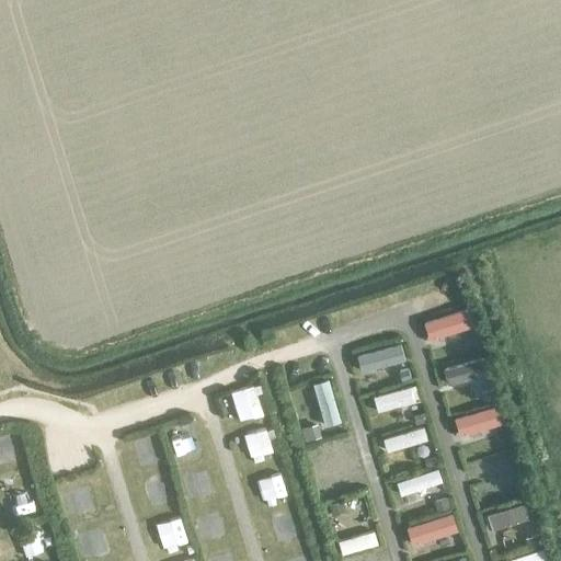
[(423,321),(428,340),(476,325),(470,307),(423,321)]
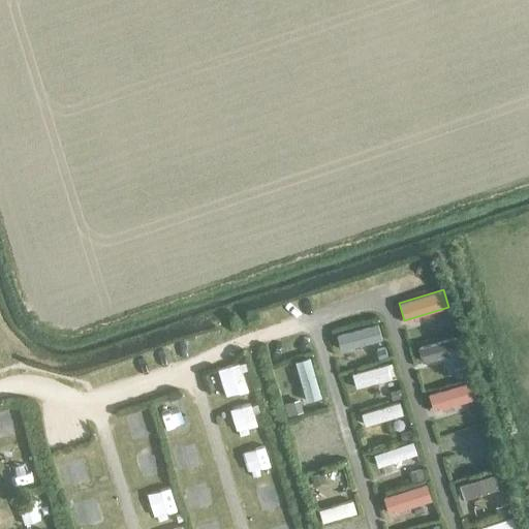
[(337,350),(374,340),(371,325),(334,336),(337,350)]
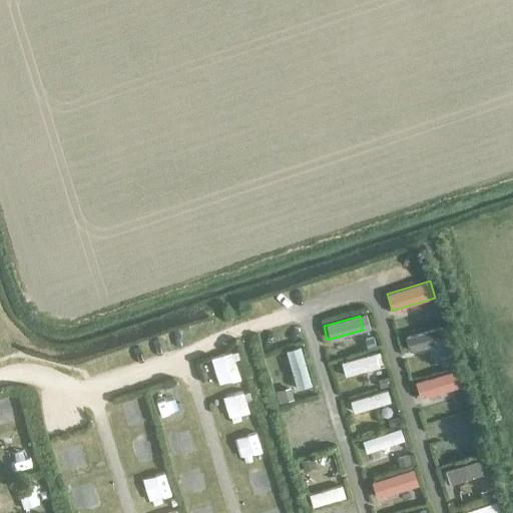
[(406,337),(409,351),(446,342),(442,327),(406,337)]
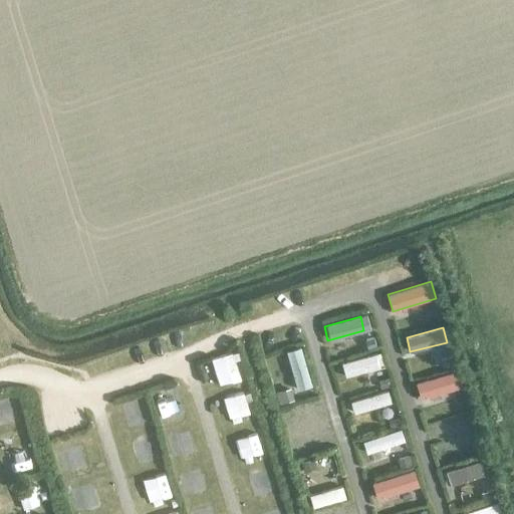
[(297,390),(311,386),(300,346),(286,351),(297,390)]
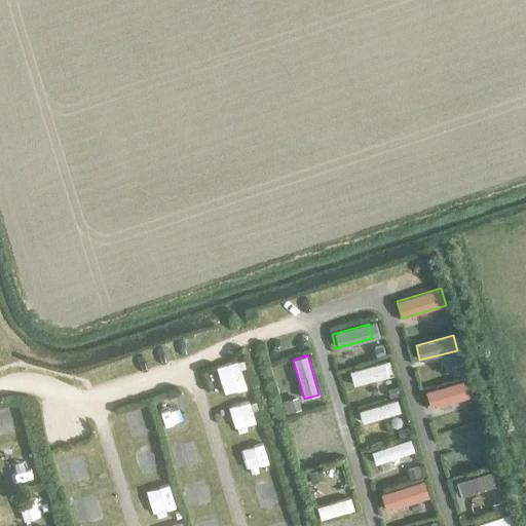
[(385,362),(350,371),(353,385),(389,376),(385,362)]
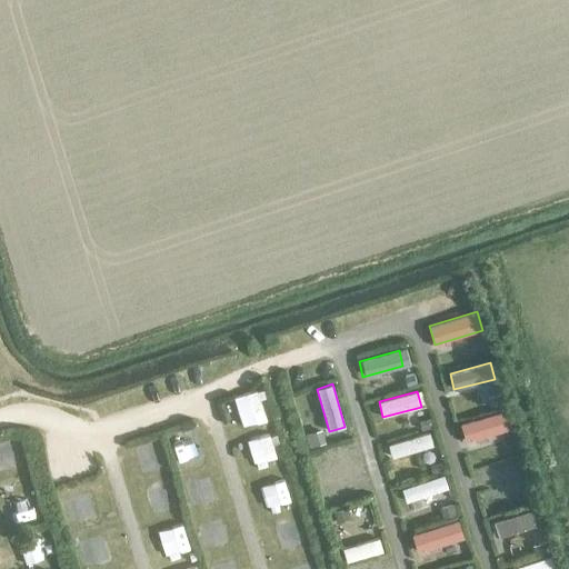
[(460,423),(466,442),(512,428),(508,411),(460,423)]
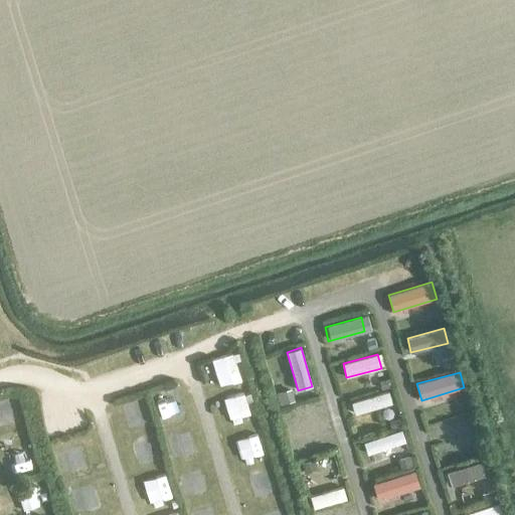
[(389,391),(351,402),(355,414),(392,403),(389,391)]
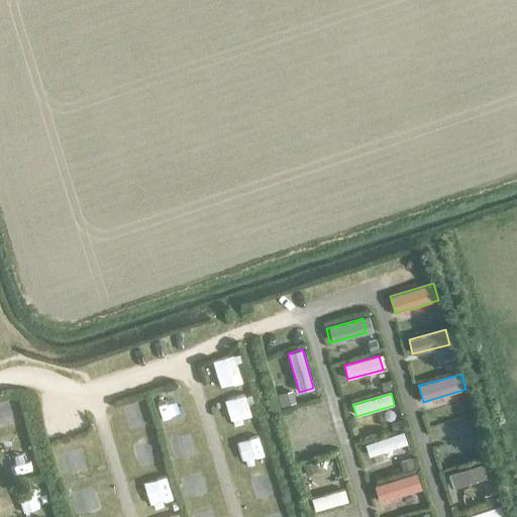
[(437,428),(440,440),(478,429),(474,417),(437,428)]
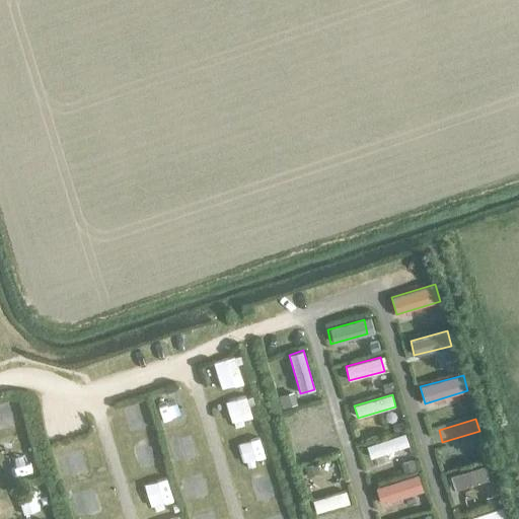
[(405,433),(366,446),(370,458),(409,445),(405,433)]
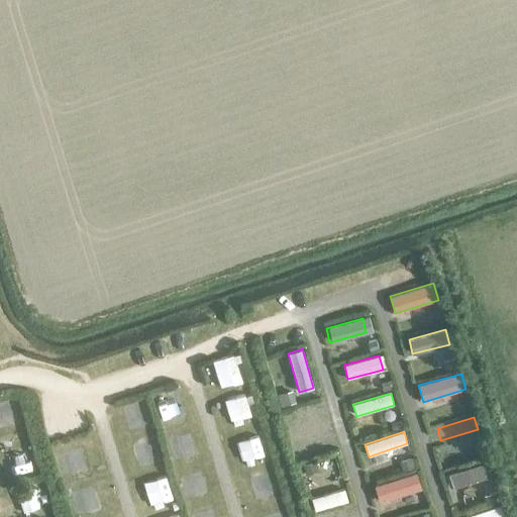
[(448,474),(452,488),(492,476),(488,461),(448,474)]
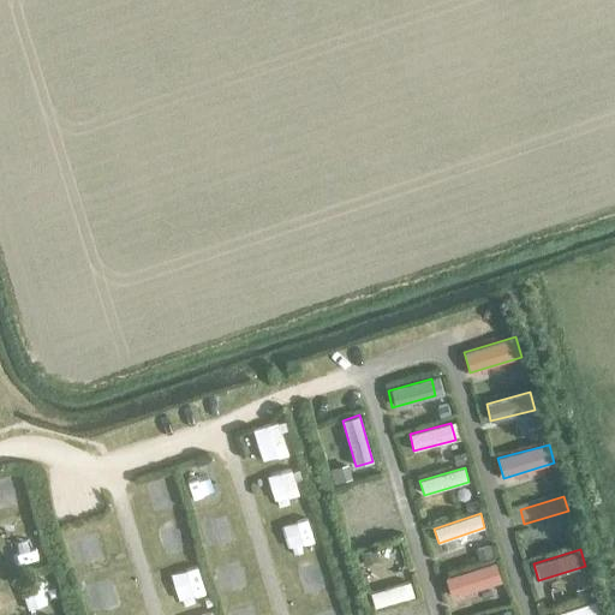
[(496,562),(446,578),(451,597),(501,581),(496,562)]
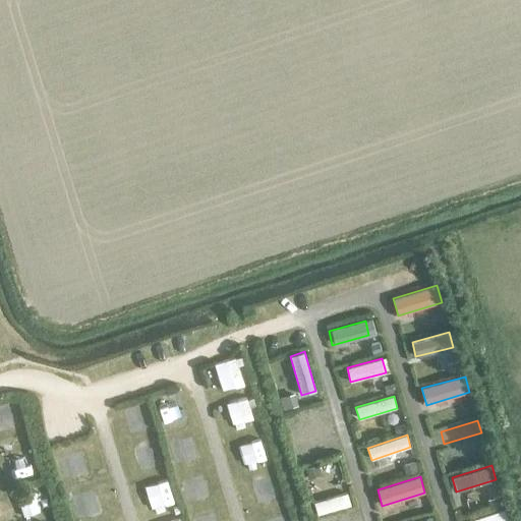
[(317,514),(351,505),(347,493),(313,502),(317,514)]
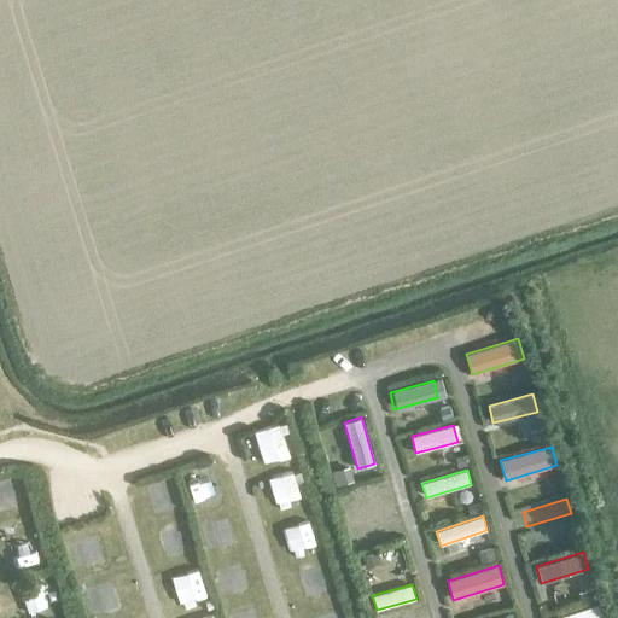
[(553,617),(604,617),(599,604),(553,617)]
